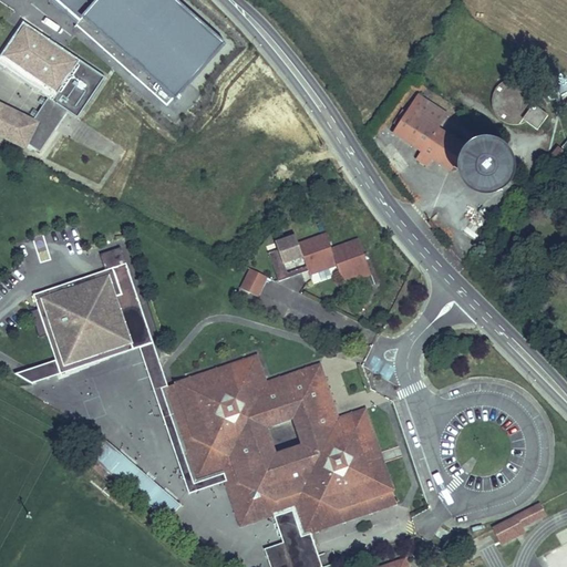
[(175,101),(224,45),(172,0),(57,0),(79,19),(75,26),(167,105),(173,99),(175,101)]
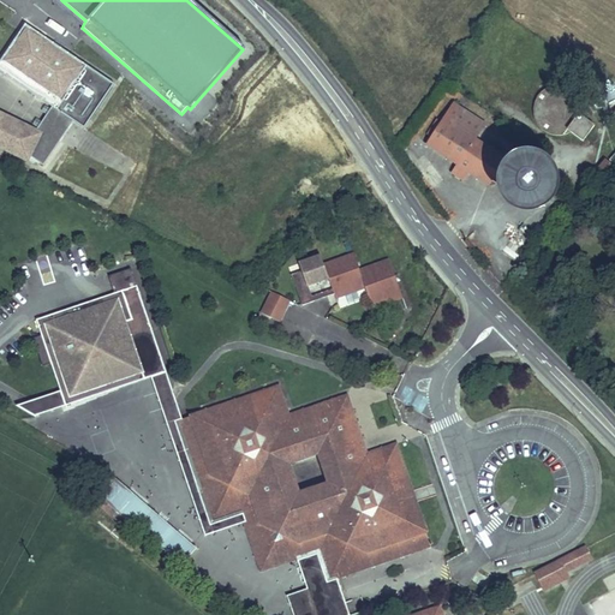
[(0,109),(0,145),(29,160),(31,155),(46,165),(76,120),(87,127),(117,83),(27,23),(0,61),(0,69),(53,106),(37,129),(0,109)]
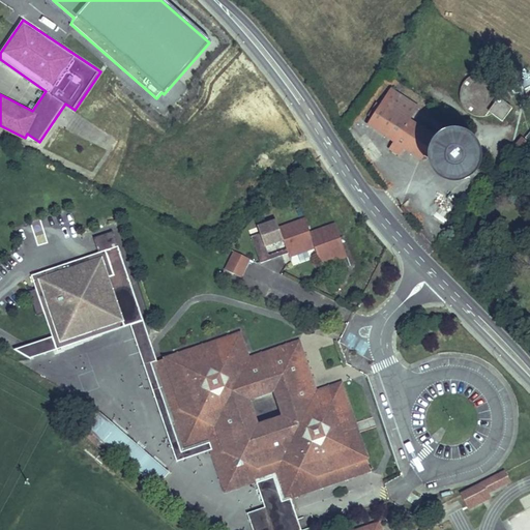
[(492,111),(498,101),(497,91),(491,82),(480,79),(470,83),(463,92),(464,102),(470,112),(481,115),(492,111)]
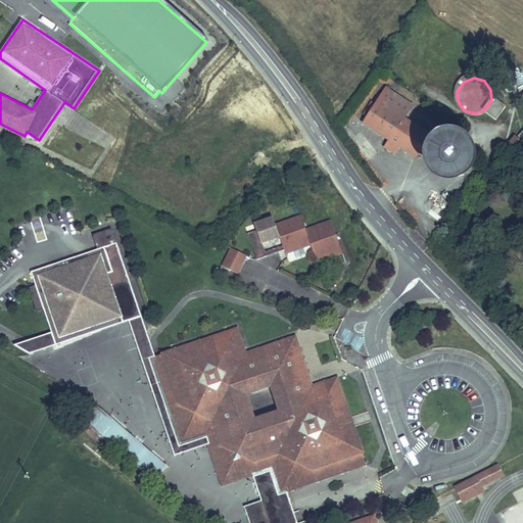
[(360,121),(378,133),(401,97),(384,86),(360,121)]
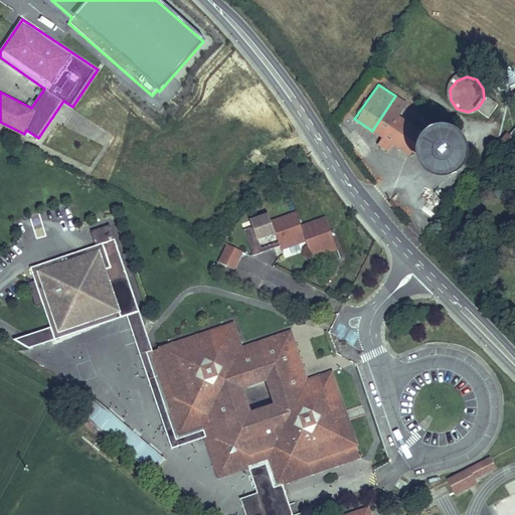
[(404,102),(395,96),(372,131),(380,136),(377,140),(386,147),(390,142),(406,154),(422,131),(396,114),(404,102)]
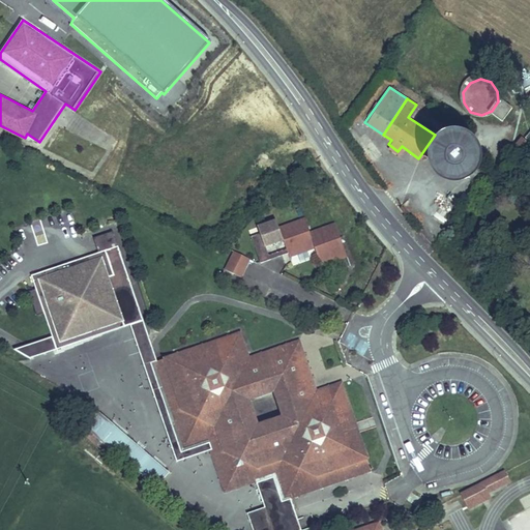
[(507,109),(498,101),(492,111),(501,117),(507,109)]
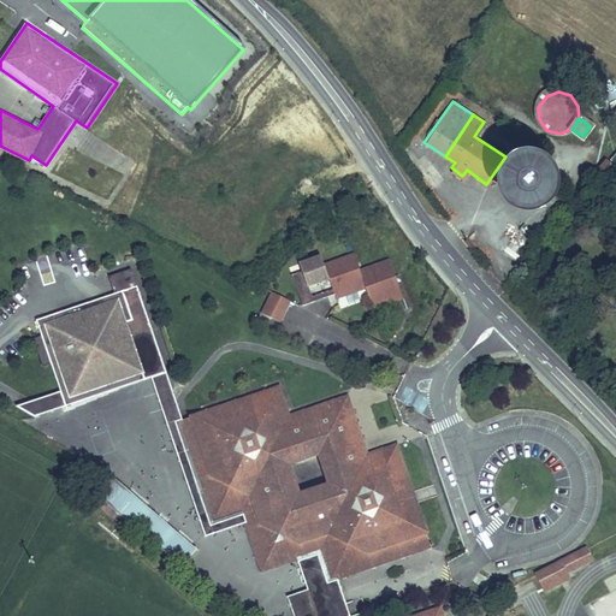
[(615,158),(615,146),(612,144),(603,159),(612,165),(615,158)]
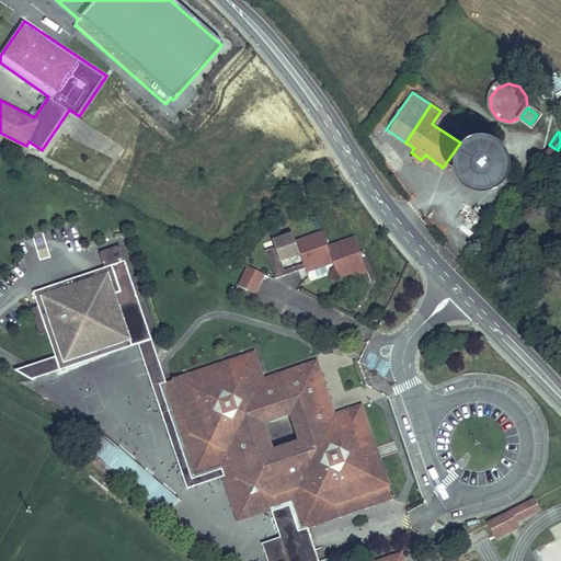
[(507,168),(505,161),(502,153),(496,149),(492,146),(489,145),(481,144),(477,144),(468,146),(461,149),(456,155),(453,162),(450,169),(451,176),(454,184),(458,191),(462,195),(469,198),(477,199),(482,199),(488,199),(492,197),(499,192),(502,189),(506,182),(507,175),(507,168)]
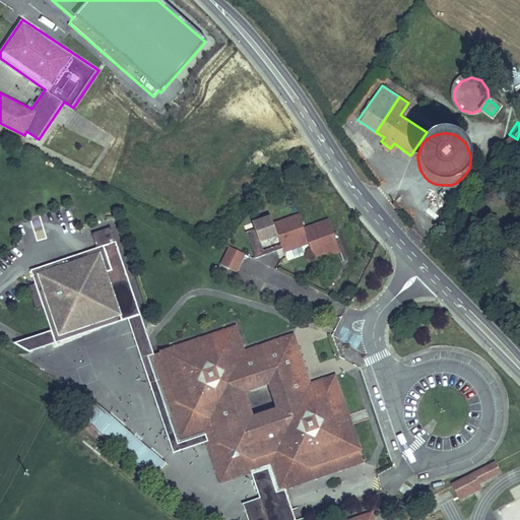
[(494,143),(484,157),(492,161),(501,147),(494,143)]
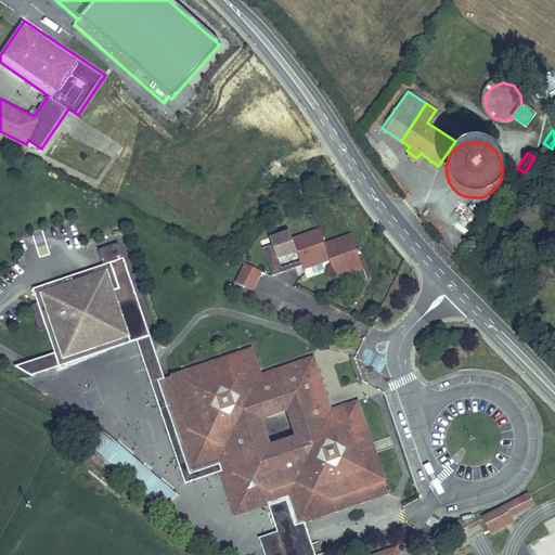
[(466,235),(473,226),(460,216),(452,227),(466,235)]
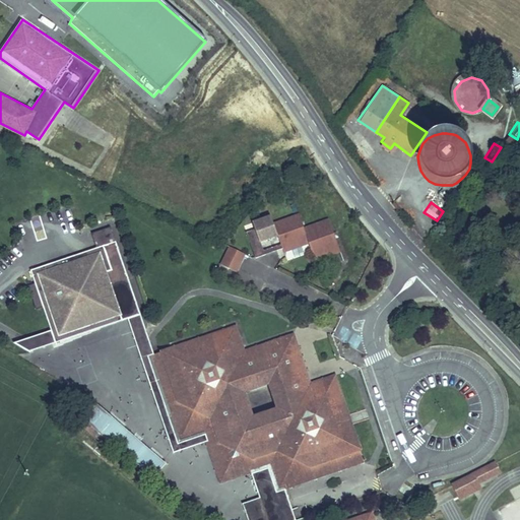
[(281,245),(272,221),(269,212),(242,223),(254,255),(281,245)]
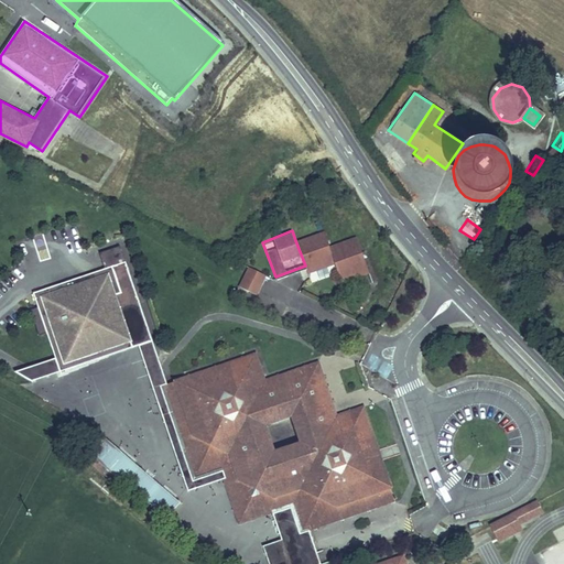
[(368,266),(355,234),(328,245),(322,230),(295,240),(305,266),(307,272),(335,262),(340,277),(368,266)]
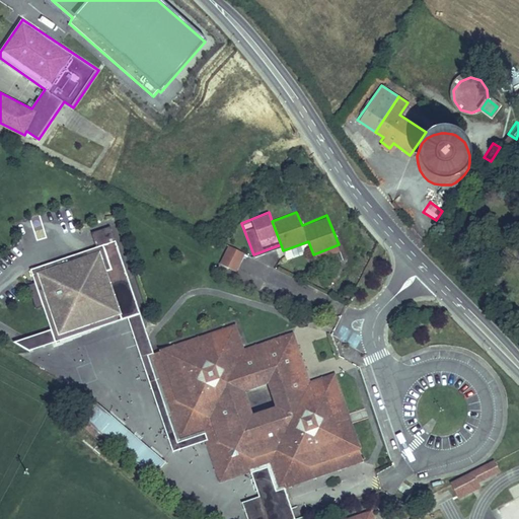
[(99,243),(33,266),(35,273),(42,271),(44,277),(30,282),(39,305),(46,303),(50,314),(56,312),(62,329),(122,310),(112,281),(131,275),(113,223),(94,229),(99,243)]
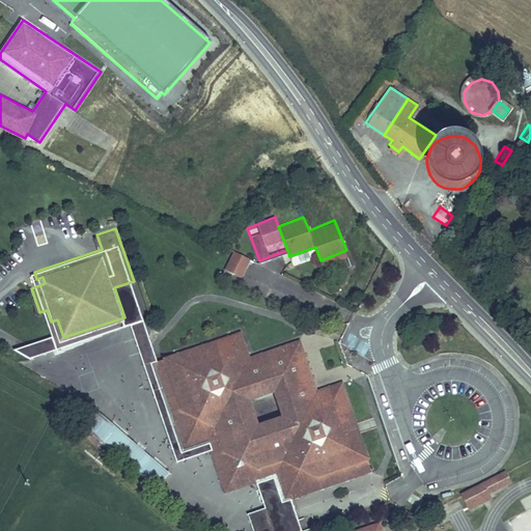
[(249,258),(231,250),(223,267),(241,275),(249,258)]
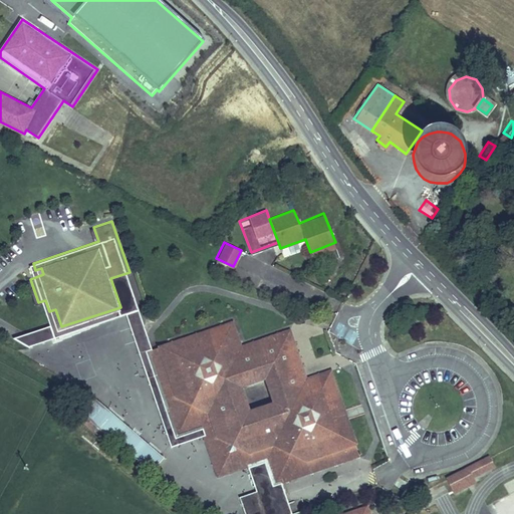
[(155,347),(130,272),(110,278),(120,307),(61,326),(55,309),(49,311),(53,323),(16,335),(31,344),(129,311),(142,351),(146,350),(155,347)]
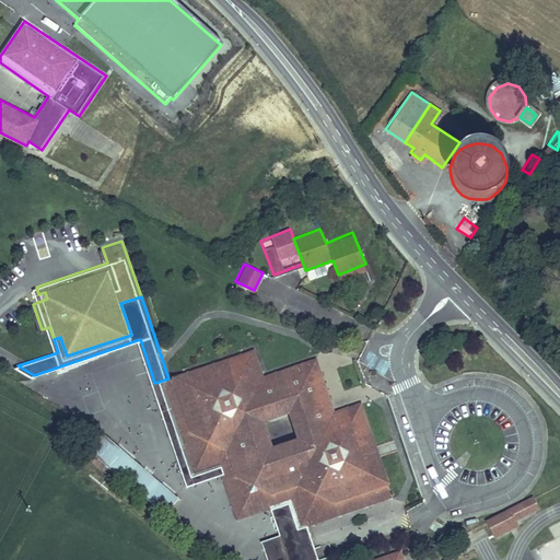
[(304,521),(307,520),(395,487),(360,396),(333,407),(313,354),(260,373),(251,347),(168,378),(159,382),(193,473),(219,463),(232,458),(236,471),(273,488),(289,482),(294,496),(304,521)]
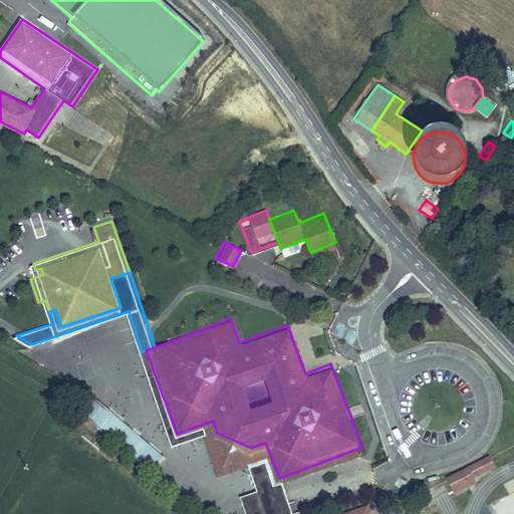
[(164,456),(92,396),(78,413),(150,473),(164,456)]
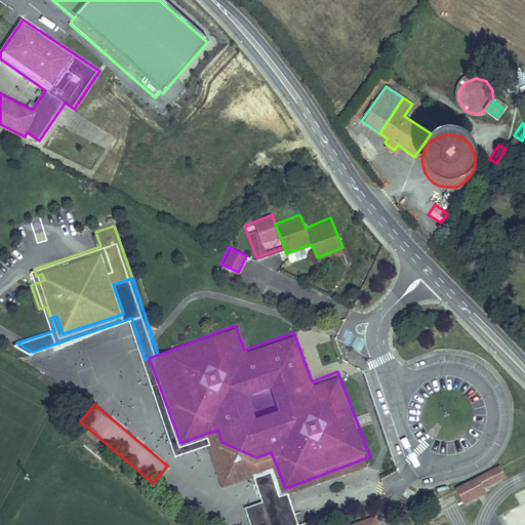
[(217,430),(205,434),(225,484),(254,473),(276,465),(271,452),(256,457),(221,442),(217,430)]
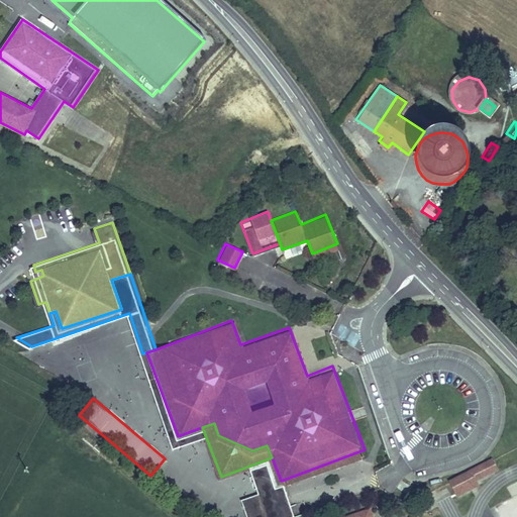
[(272,457),(250,466),(269,516),(285,516),(297,513),(284,480),(281,481),(272,457)]
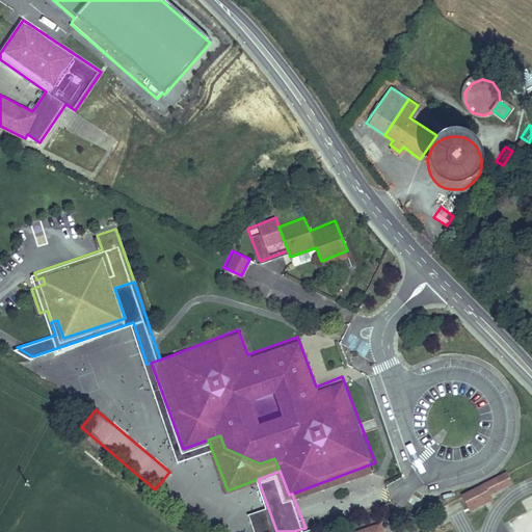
[(485,486),(490,495),(511,485),(507,476),(485,486)]
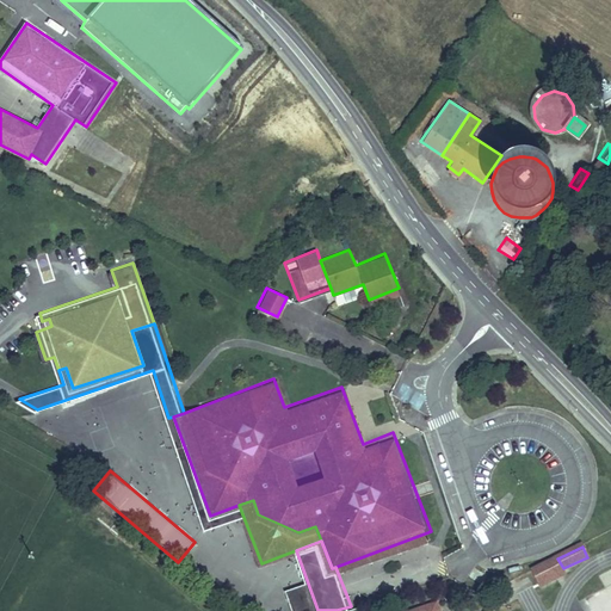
[(557,559),(531,572),(538,587),(566,574),(563,568),(557,559)]
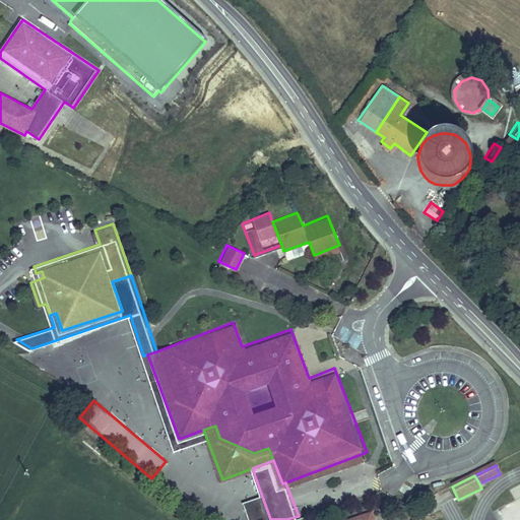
[(500,519),(519,519),(519,497),(495,508),(500,519)]
